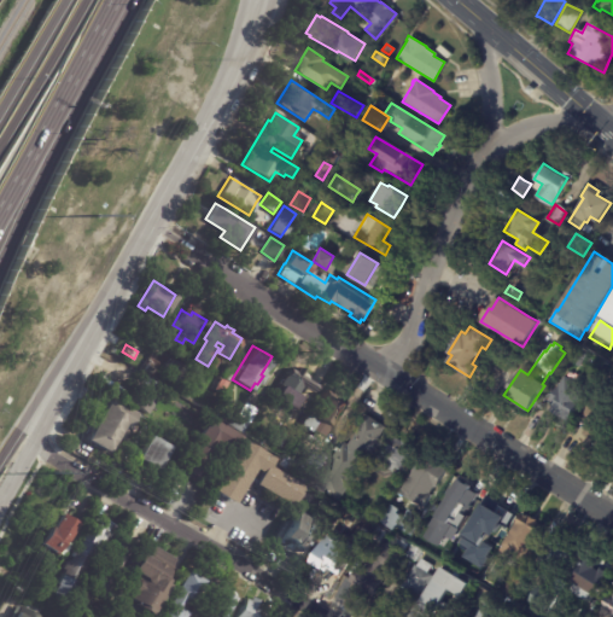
[(579,362),(571,358),(577,348),(587,353),(581,362),(579,362)]
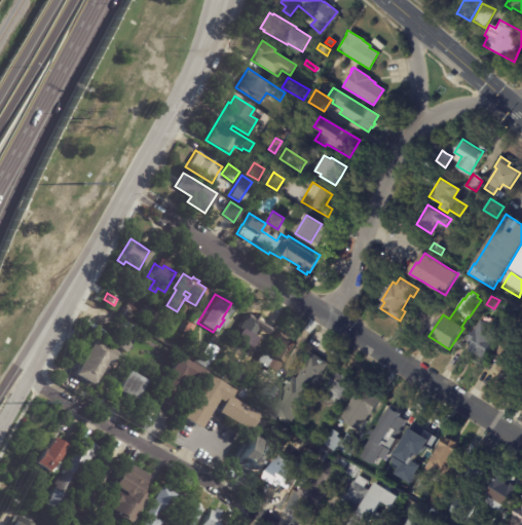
[(140,305),(153,313),(146,327),(132,319),(140,305)]
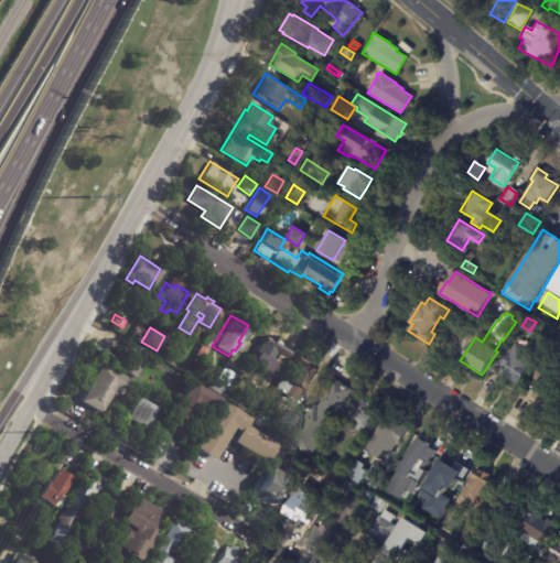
[(267,337),(282,346),(277,355),(272,353),(266,364),(268,365),(264,372),(245,361),(261,334),(267,337)]
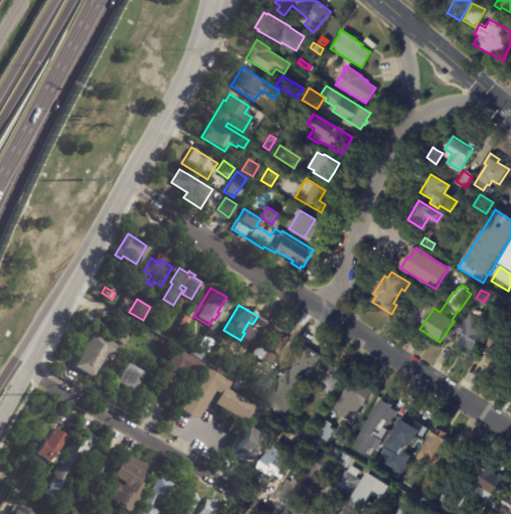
[(120,344),(103,333),(117,312),(126,318),(123,323),(130,329),(120,344)]
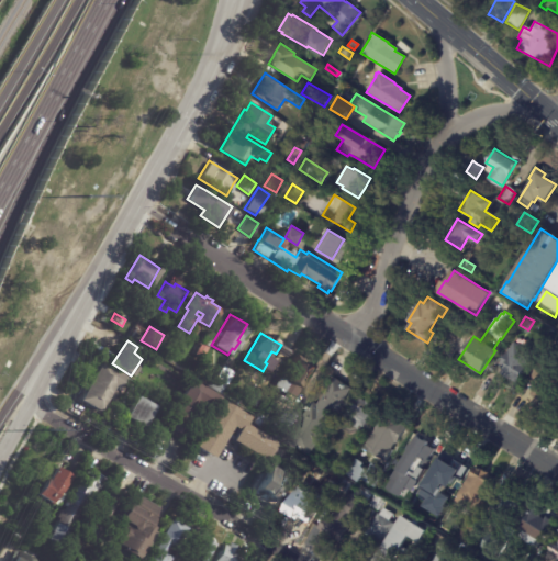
[(524,341),(535,349),(513,382),(499,372),(502,367),(497,365),(511,340),(521,347),(524,341)]
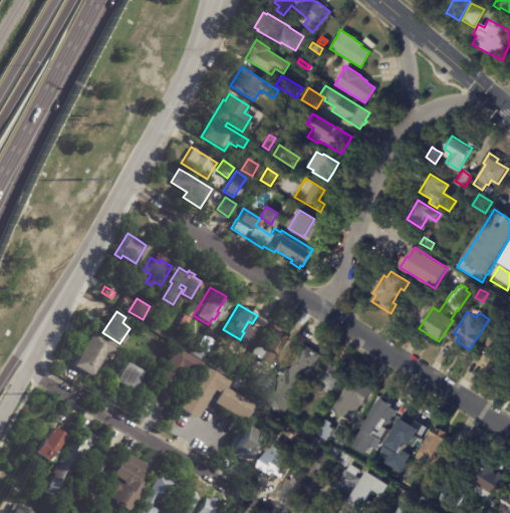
[(187,316),(183,324),(176,320),(181,312),(187,316)]
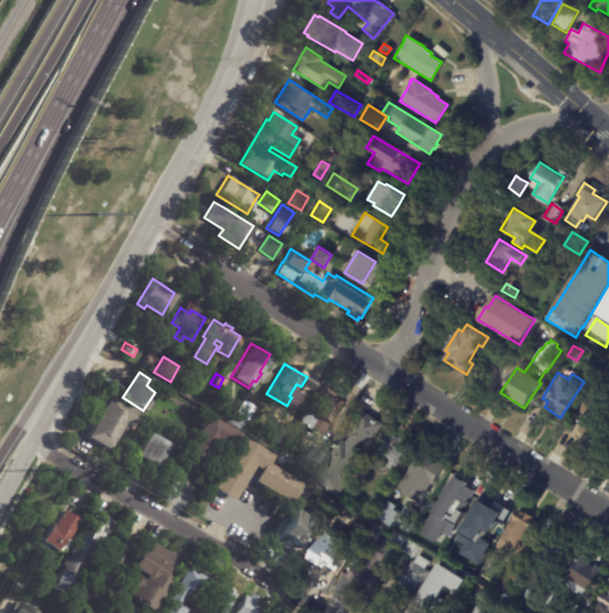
[(341,398),(342,400),(326,424),(317,416),(314,420),(312,419),(306,427),(295,421),(305,407),(308,409),(315,397),(313,396),(320,385),(341,398)]
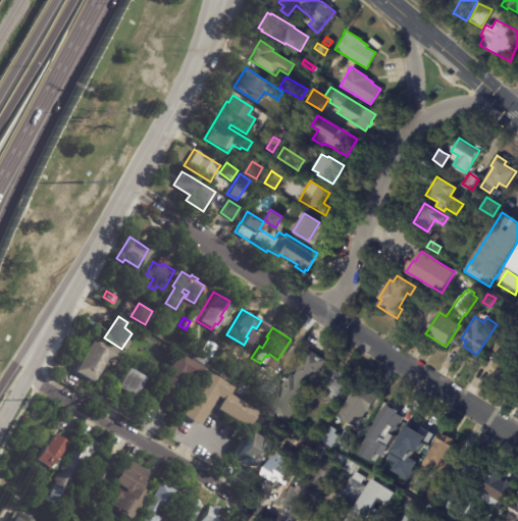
[(511,362),(507,359),(499,370),(490,364),(498,353),(491,349),(506,327),(517,335),(517,355),(513,363),(511,362)]
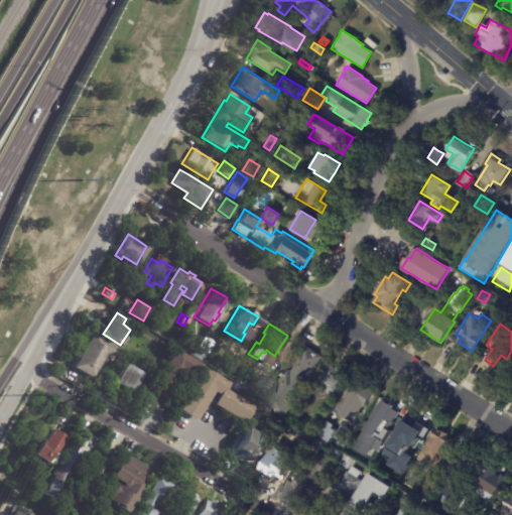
[(110,345),(101,360),(98,358),(88,376),(69,366),(88,332),(110,344),(110,345)]
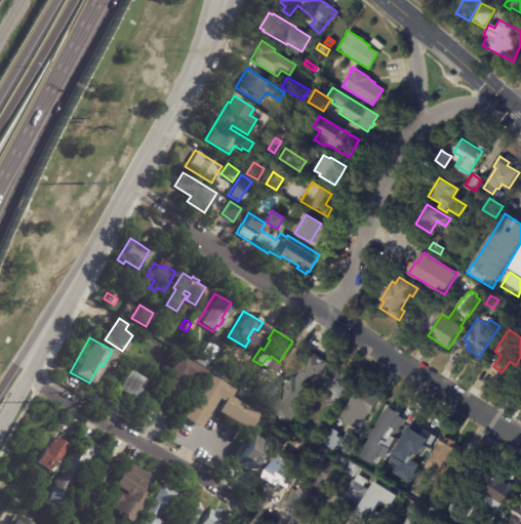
[(196,349),(197,348),(200,350),(206,339),(216,347),(204,365),(191,357),(196,349)]
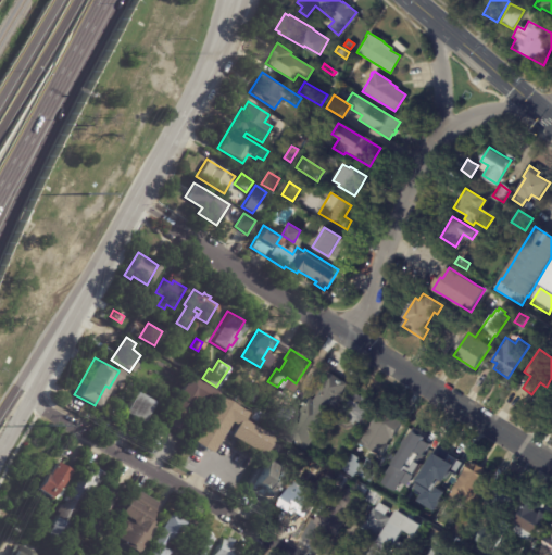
[(342,379),(346,381),(305,450),(277,432),(288,414),(293,416),(306,394),(311,398),(327,370),(342,379)]
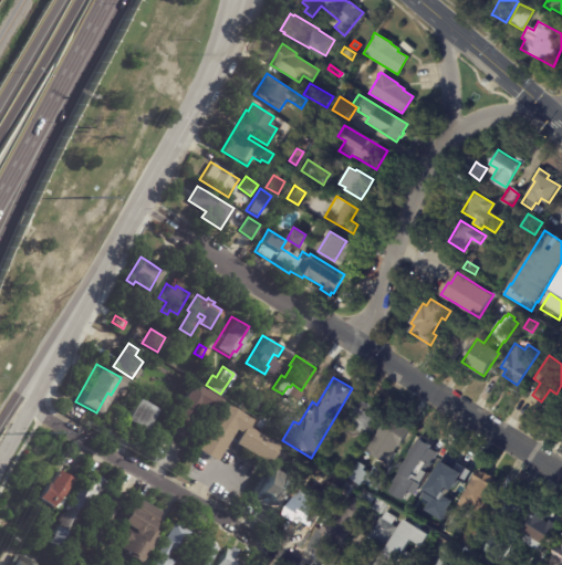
[(206,415),(196,408),(176,439),(159,429),(163,425),(162,424),(190,378),(219,396),(210,411),(209,410),(206,415)]
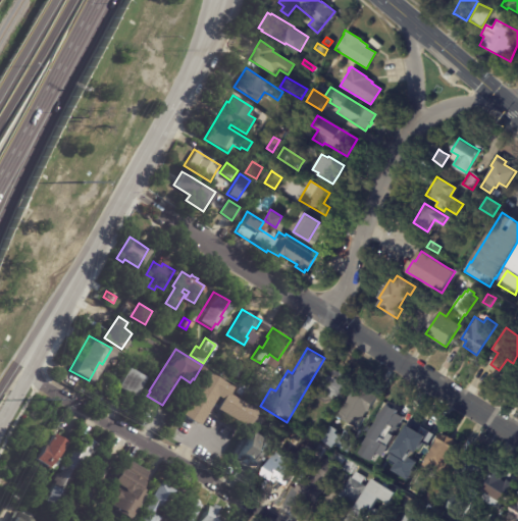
[(140,354),(149,359),(146,365),(137,359),(140,354)]
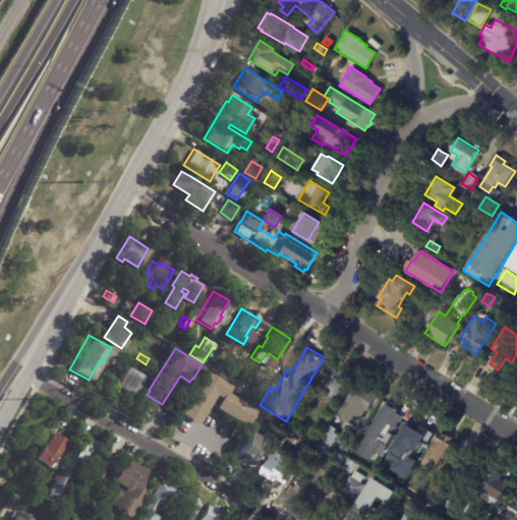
[(234,362),(239,365),(233,377),(223,370),(230,359),(234,362)]
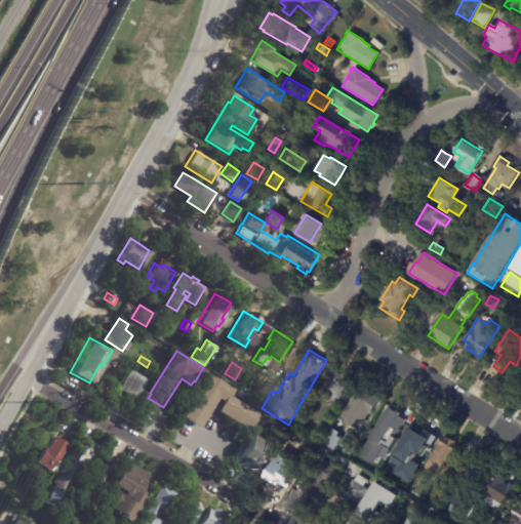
[(335,371),(339,373),(341,371),(350,376),(337,397),(334,395),(331,399),(317,391),(329,367),(335,371)]
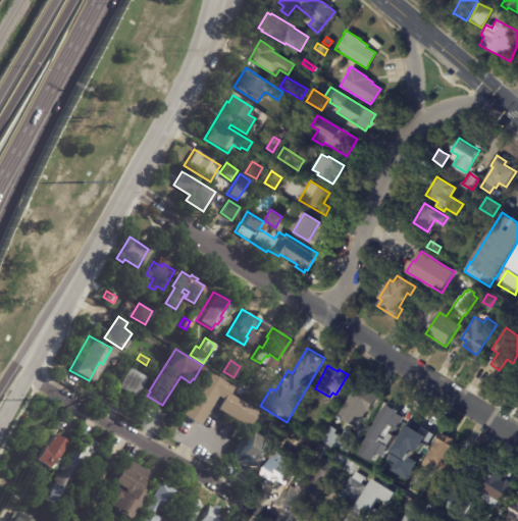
[(128,394),(113,385),(123,366),(142,375),(131,395),(128,394)]
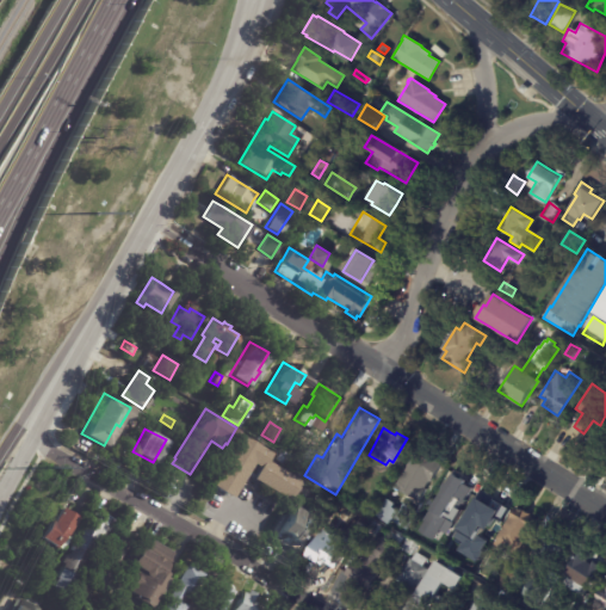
[(570,435),(562,447),(552,439),(560,429),(570,435)]
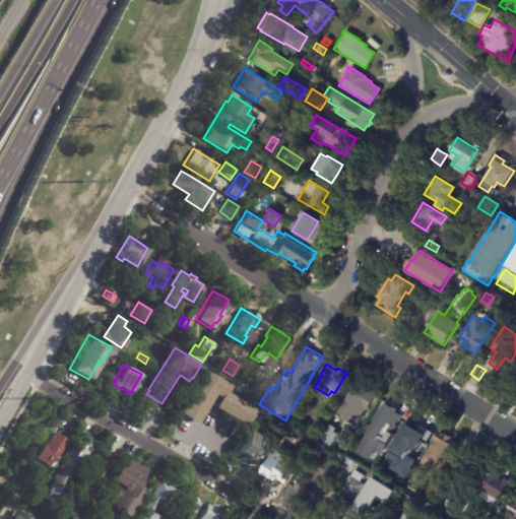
[(211,406),(217,396),(212,393),(194,423),(178,412),(203,370),(228,385),(223,391),(252,408),(242,426),(211,406)]
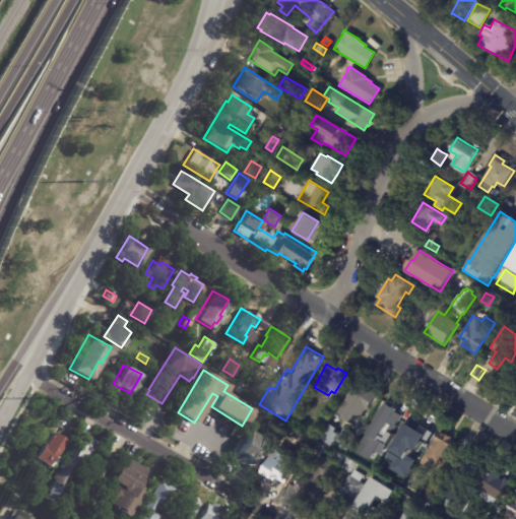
[(262,375),(272,381),(261,396),(257,393),(253,399),(248,395),(251,392),(249,391),(261,374),(262,375)]
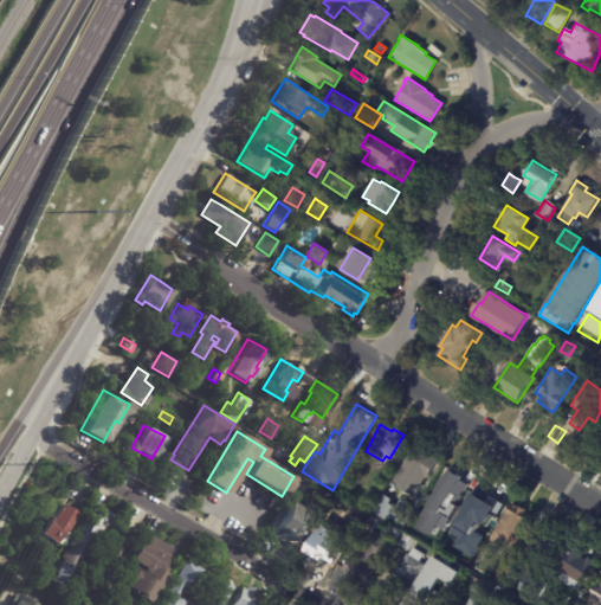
[(432,458),(434,459),(424,477),(421,476),(418,483),(419,483),(412,496),(388,483),(413,442),(428,451),(426,455),(432,458)]
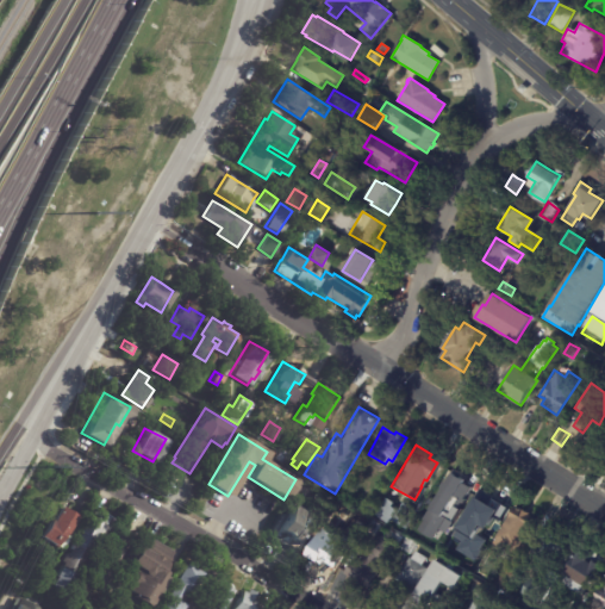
[(270,457),(276,447),(286,452),(281,461),(270,457)]
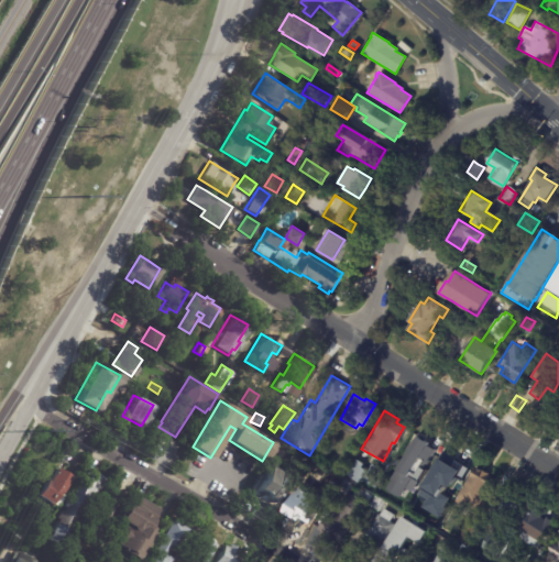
[(416,429),(435,440),(419,465),(398,452),(414,428),(416,429)]
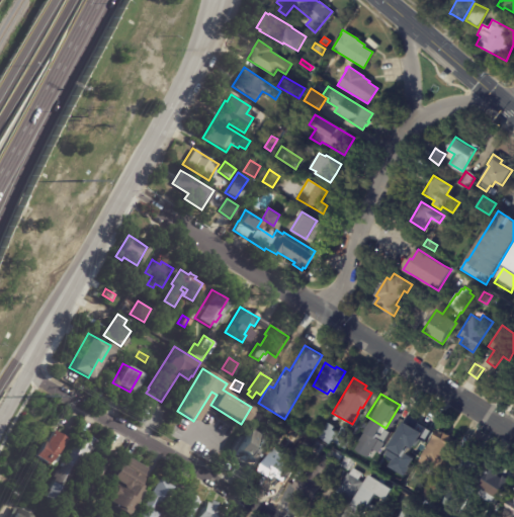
[(427,423),(413,447),(394,435),(409,411),(427,423)]
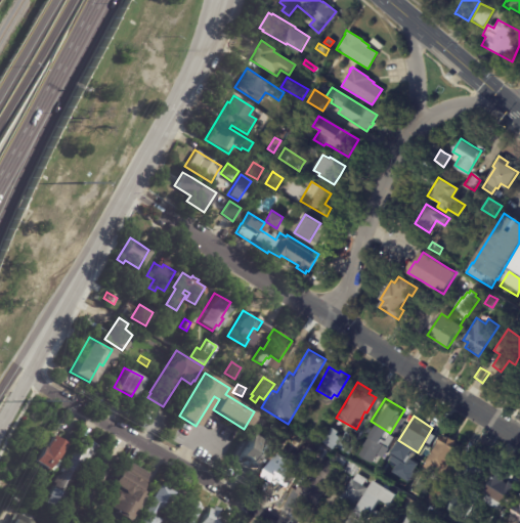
[(343,431),(354,438),(344,453),(334,446),(332,449),(319,441),(329,427),(336,431),(334,434),(339,437),(343,431)]
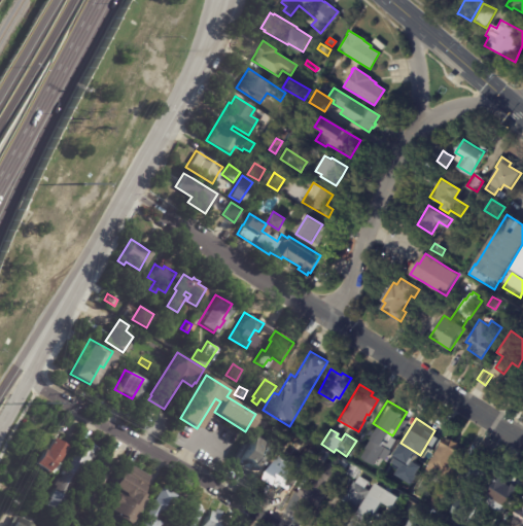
[(268,456),(255,476),(245,468),(244,470),(242,469),(231,462),(242,445),(244,446),(251,434),(260,441),(262,437),(276,446),(269,456),(268,456)]
